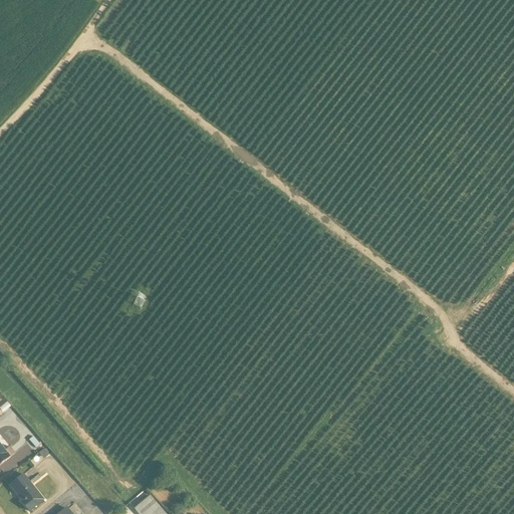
[(0,408),(0,409),(3,413),(11,407),(7,403),(0,408)]
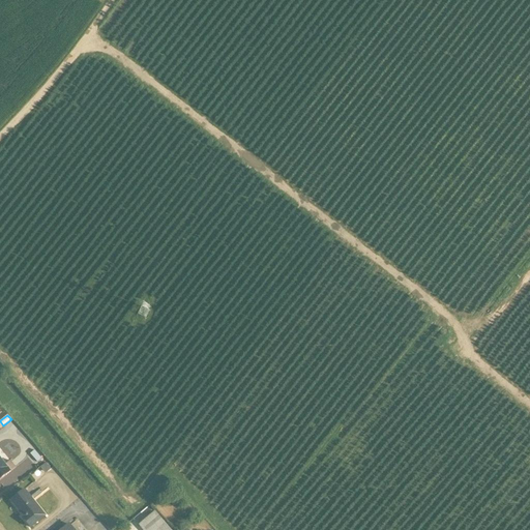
[(33,450),(30,454),(36,462),(40,459),(33,450)]
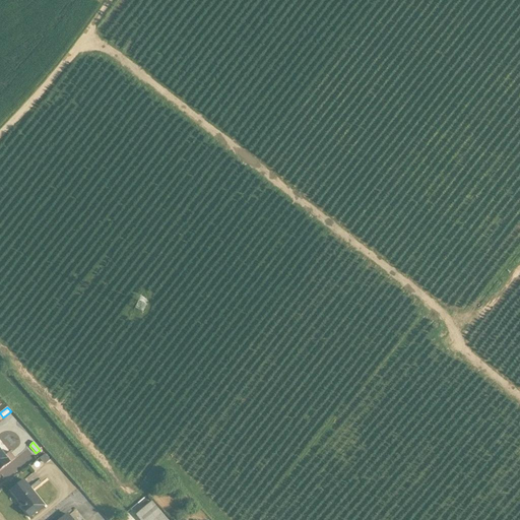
[(0,449),(0,471),(11,463),(10,462),(14,459),(9,453),(5,456),(0,449)]
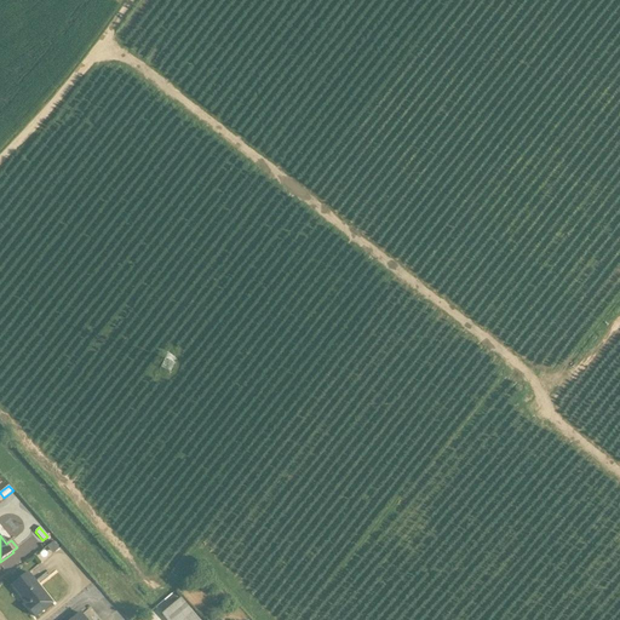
[(58,550),(53,543),(46,547),(52,555),(58,550)]
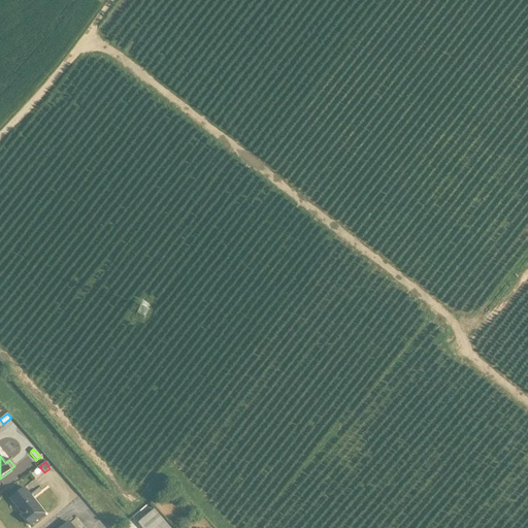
[(45,515),(24,487),(9,499),(22,515),(21,516),(30,527),(45,515)]
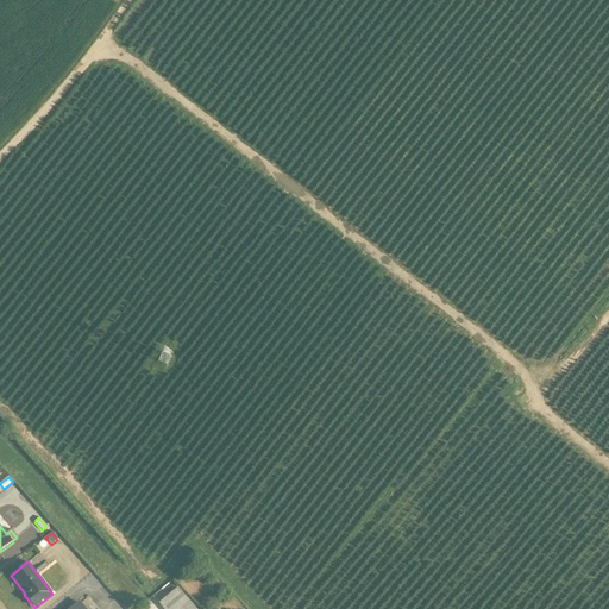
[(195,608),(177,588),(158,603),(163,608),(195,608)]
